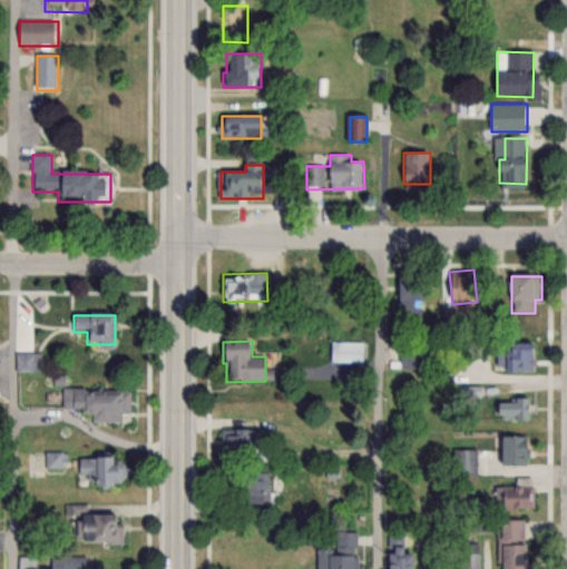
[(333,362),(367,362),(367,341),(333,341),(333,362)]
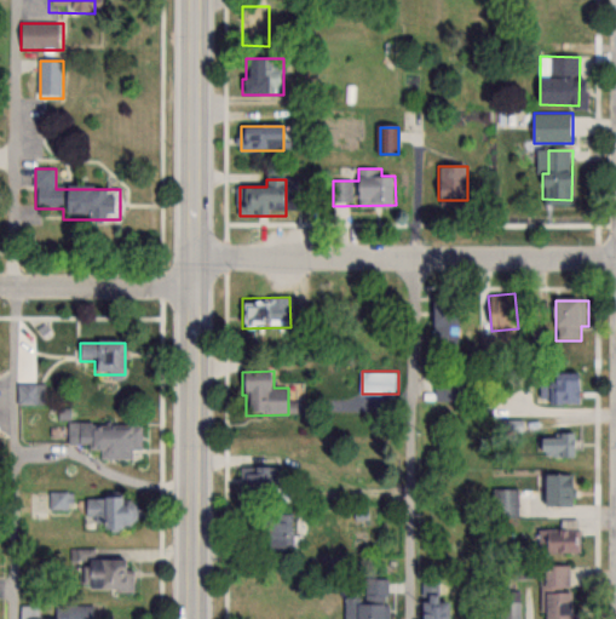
[(551,374),(551,406),(581,406),(581,374),(551,374)]
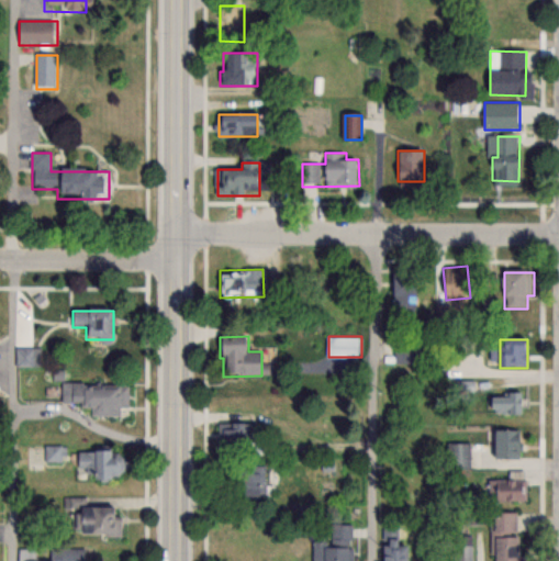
[(42,368),(42,349),(18,349),(18,368),(42,368)]
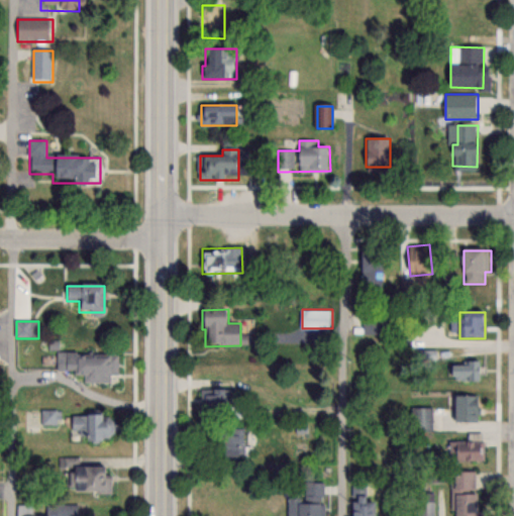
[(120,355),(60,353),(59,373),(86,373),(86,383),(111,383),(112,375),(120,376),(120,355)]
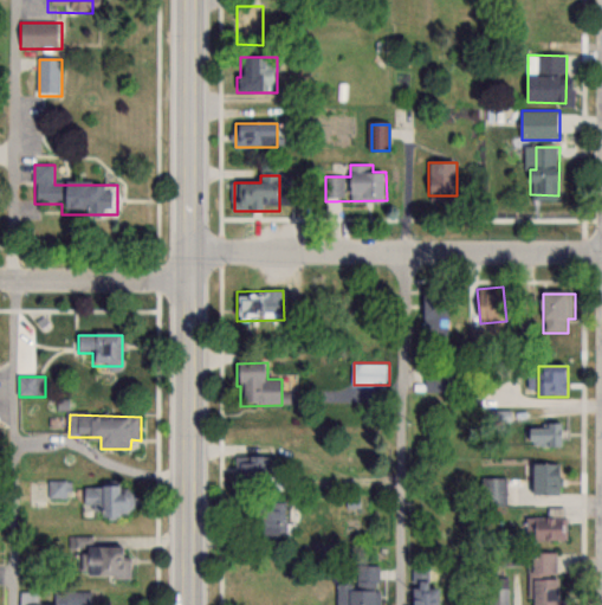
[(565,448),(565,426),(529,426),(529,448),(565,448)]
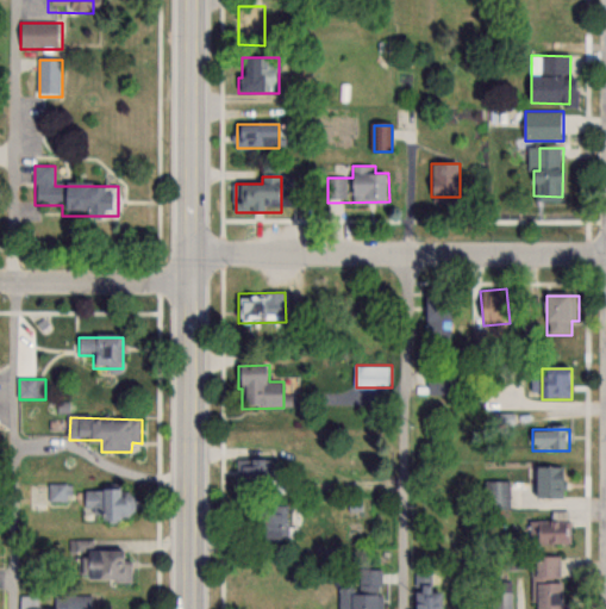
[(238,461),(238,484),(274,484),(274,461),(238,461)]
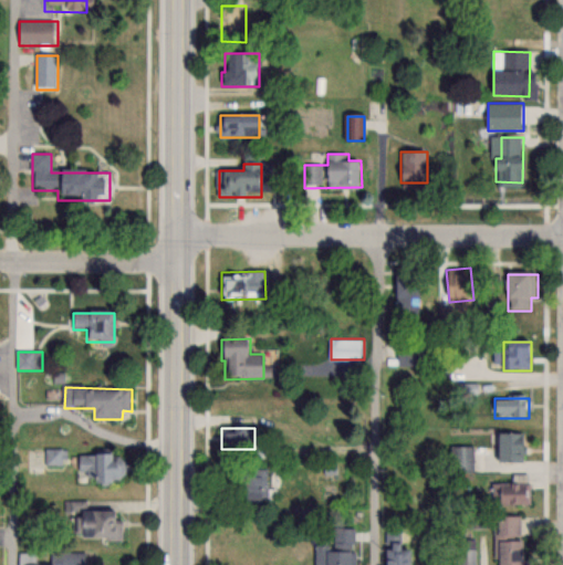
[(498,463),(525,463),(525,435),(498,435),(498,463)]
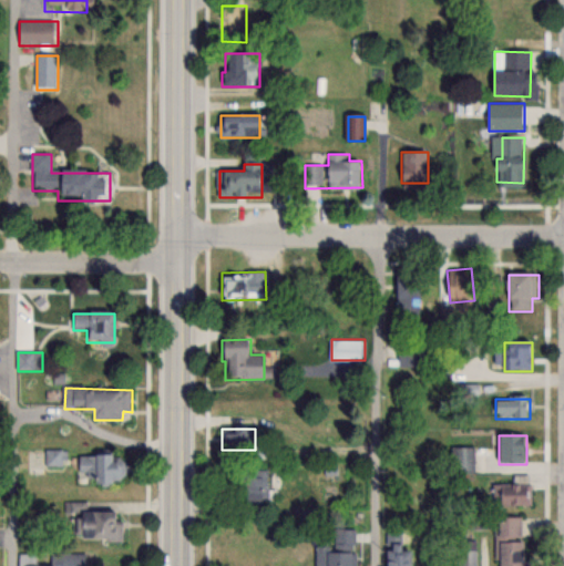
[(478,475),(478,448),(454,448),(454,475),(478,475)]
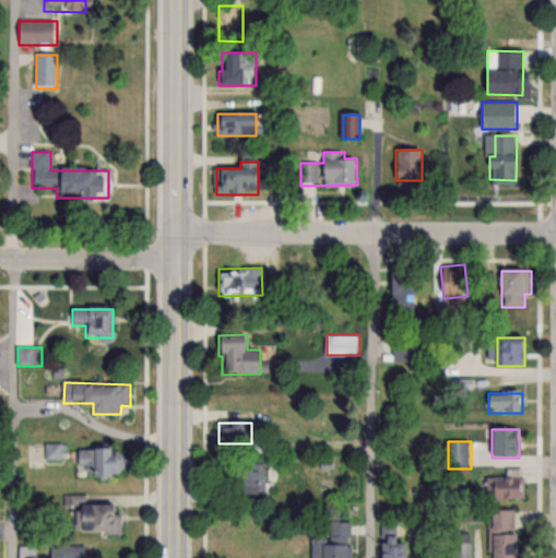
[(48,446),(48,460),(69,460),(69,446),(48,446)]
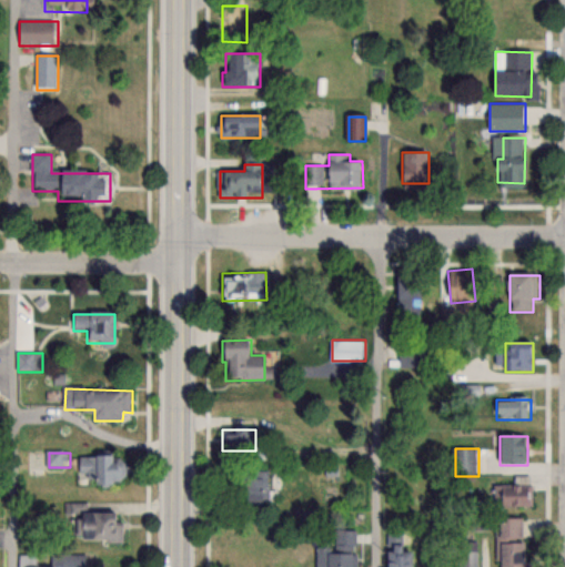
[(125,457),(80,457),(80,485),(125,485),(125,457)]
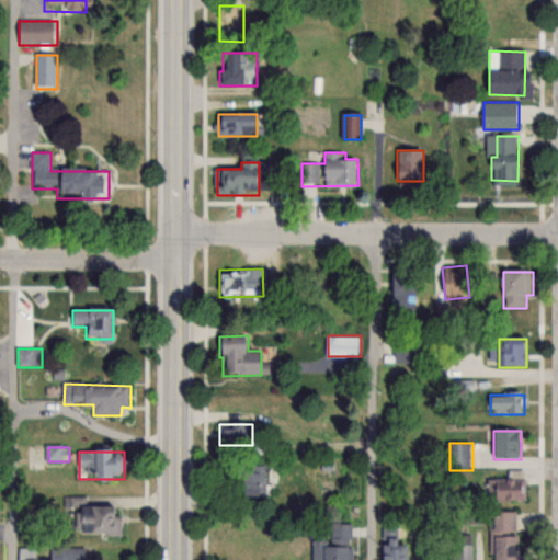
[(266,466),(229,466),(229,496),(266,496),(266,466)]
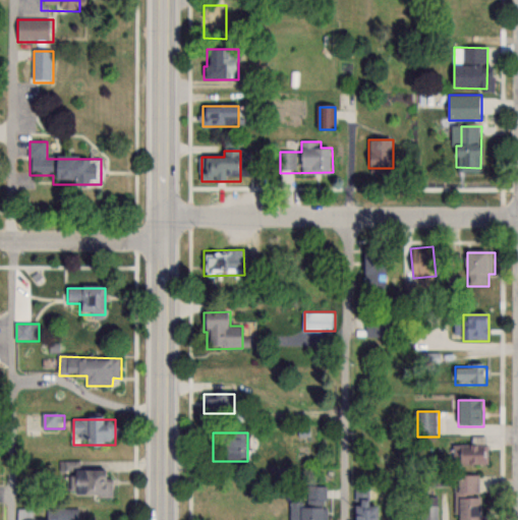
[(490,466),(490,442),(474,442),(474,446),(454,446),(454,466),(490,466)]
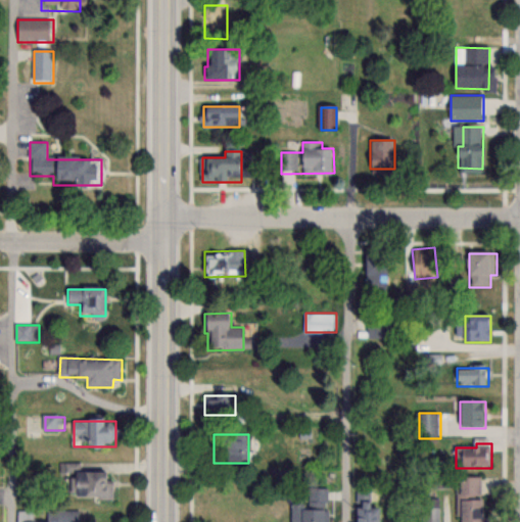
[(112,499),(112,472),(73,472),(73,499),(112,499)]
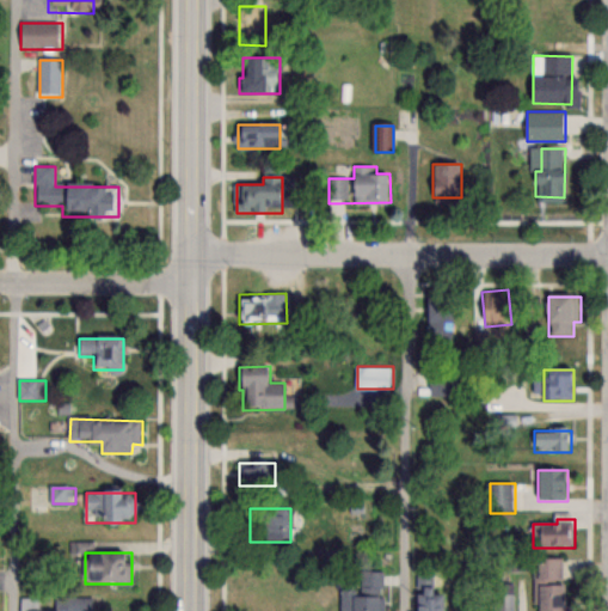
[(564,560),(538,560),(538,582),(564,582),(564,560)]
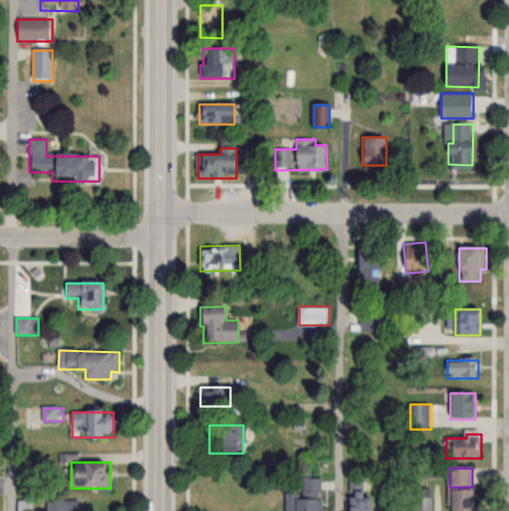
[(321,510),(322,479),(303,478),(303,499),(295,499),(295,510),(321,510)]
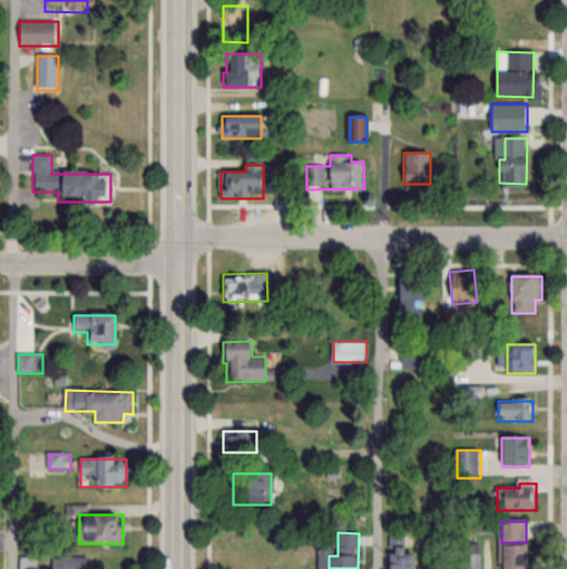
[(481,568),(481,545),(461,545),(460,568),(481,568)]
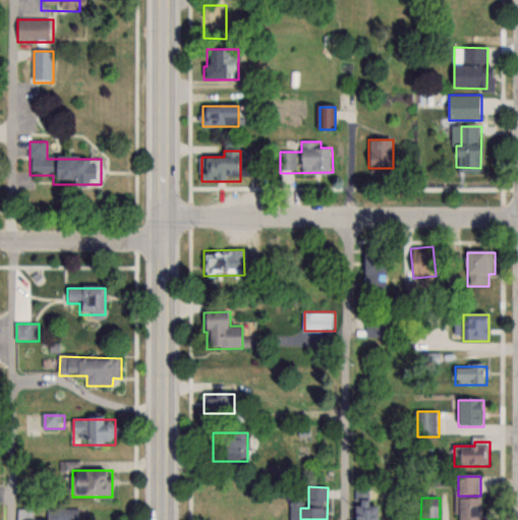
[(459,499),(459,519),(480,519),(480,499),(459,499)]
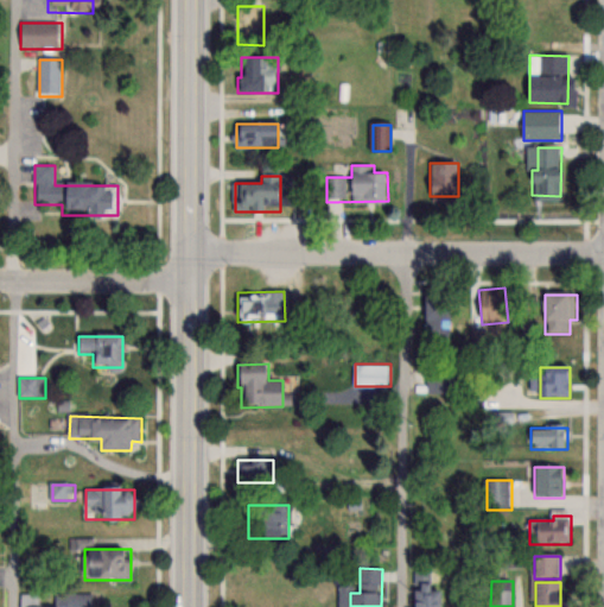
[(439,606),(440,587),(413,586),(413,606),(439,606)]
